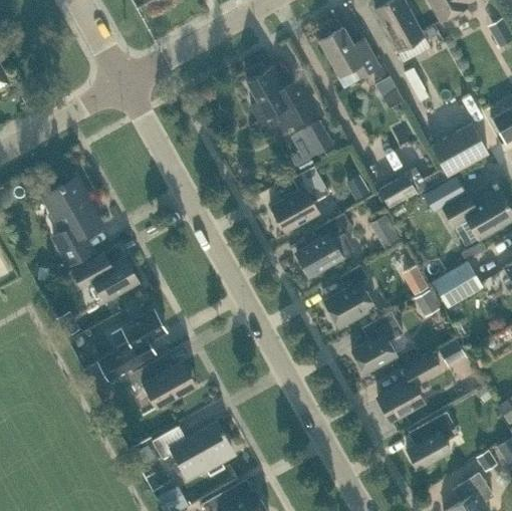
[(399,52),(425,38),(403,0),(397,0),(375,12),(399,52)]
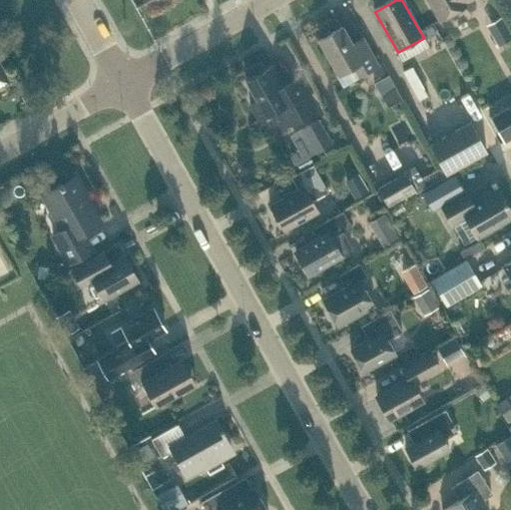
[(466,5),(475,0),(428,0),(441,23),(467,8),(466,5)]
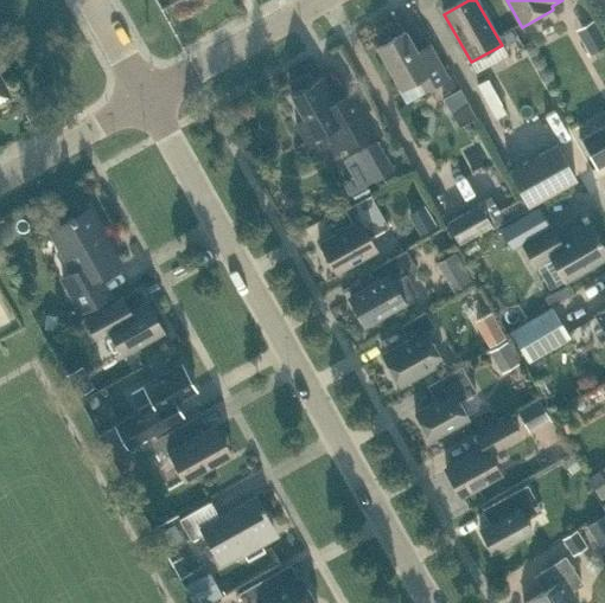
[(427,92),(449,81),(435,56),(422,63),(406,34),(394,42),(390,40),(382,44),(382,49),(380,50),(402,90),(420,81),(427,92)]
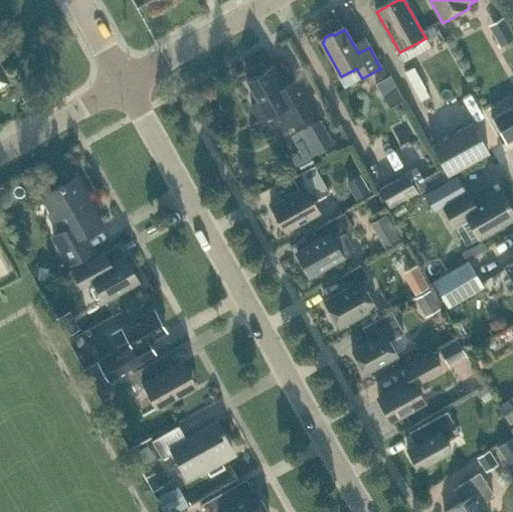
[(512,36),(509,31),(495,39),(501,49),(512,42),(512,36)]
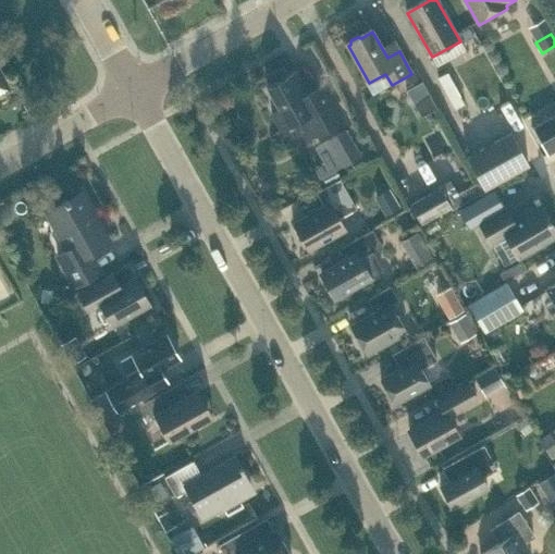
[(0,97),(9,93),(4,85),(5,84),(0,73),(0,97)]
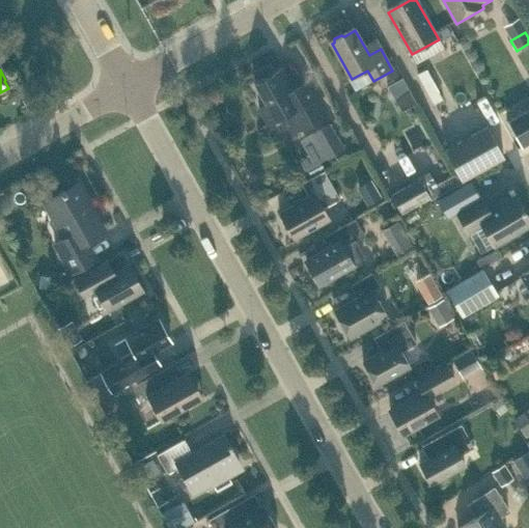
[(305,130),(326,118),(307,84),(295,91),(283,71),(256,86),(268,107),(260,111),(269,127),(285,117),(287,121),(297,116),(305,130)]
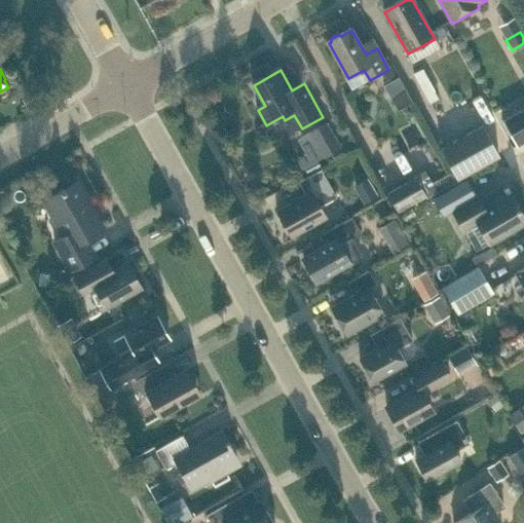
[(415,77),(432,107),(440,102),(423,72),(415,77)]
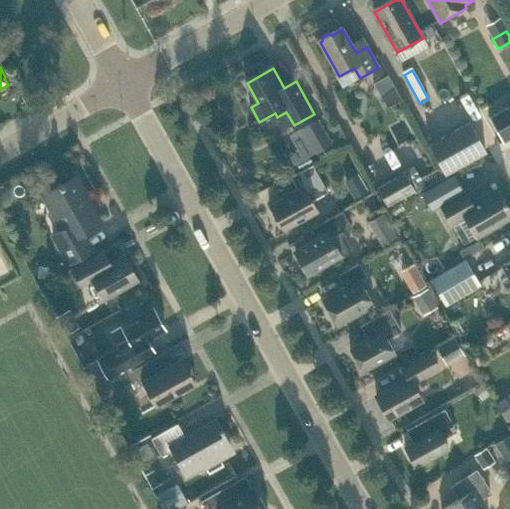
[(390,78),(375,86),(389,111),(404,103),(390,78)]
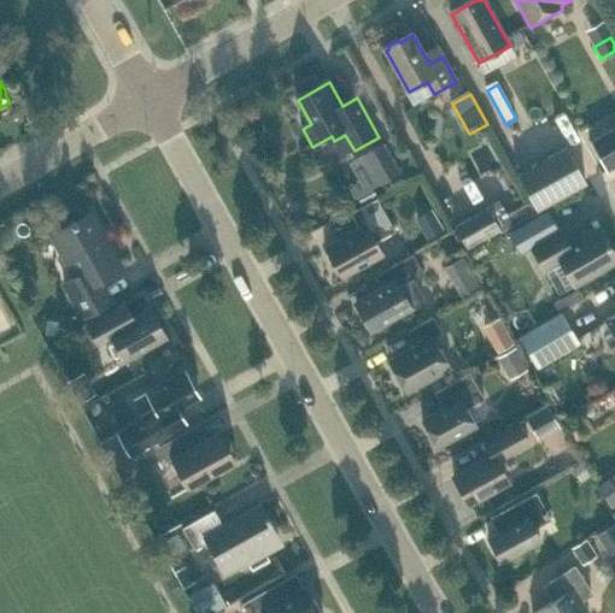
[(542,119),(521,130),(532,151),(551,140),(542,119)]
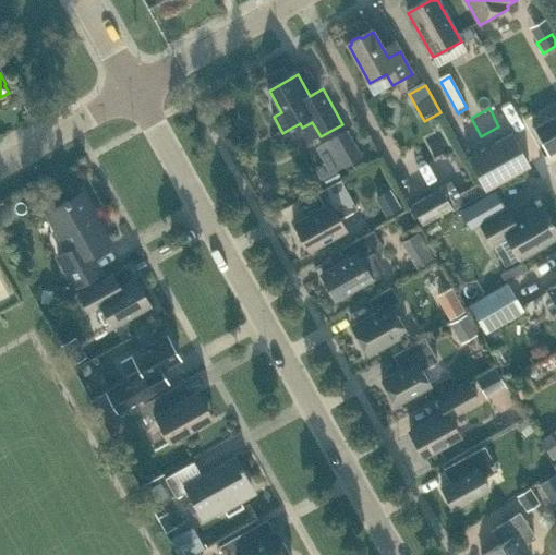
[(546,151),(550,157),(555,153),(555,118),(534,131),(546,151)]
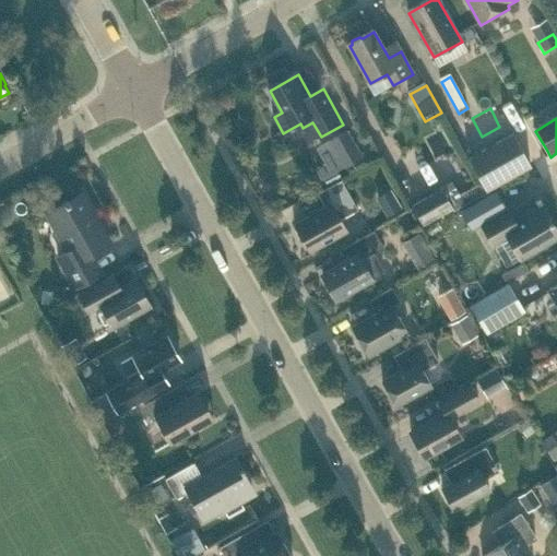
[(347,133),(321,148),(336,175),(362,161),(347,133)]
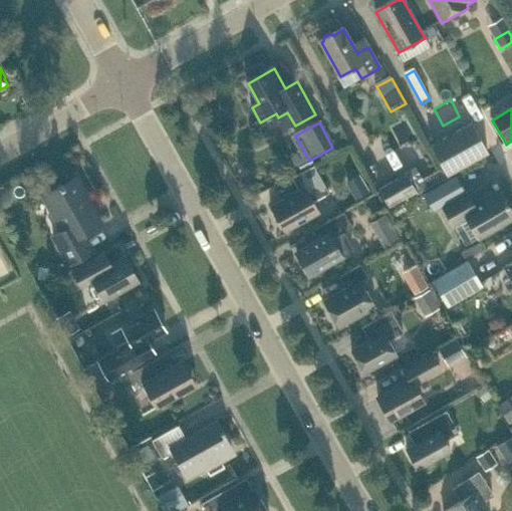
[(361,130),(364,140),(379,136),(377,125),(361,130)]
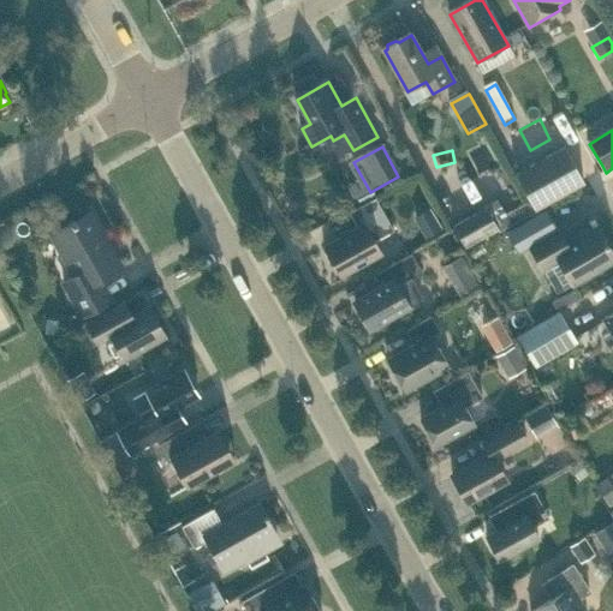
[(536,211),(606,173),(602,166),(581,178),(566,150),(517,177),(536,211)]
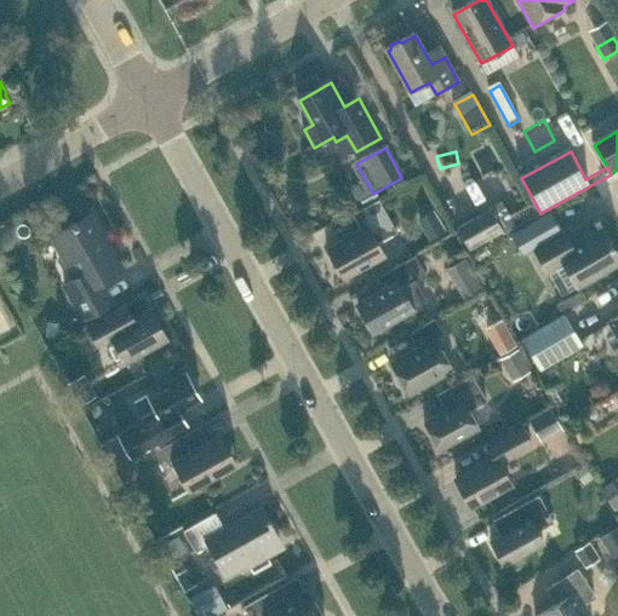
[(378,246),(399,235),(381,203),(354,218),(362,232),(328,252),(345,282),(385,259),(378,246)]
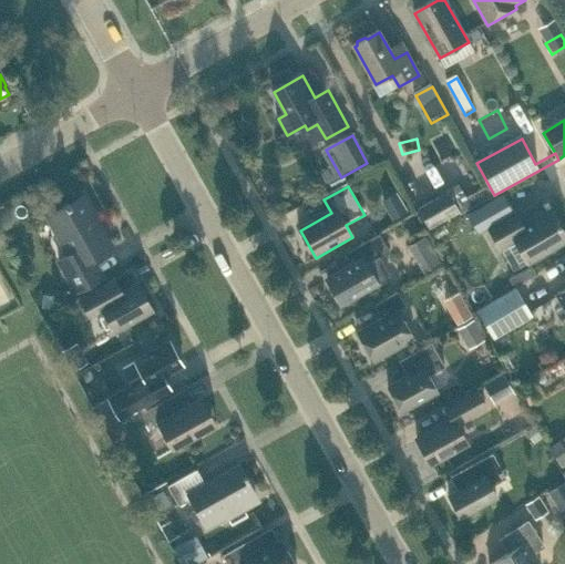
[(488,188),(468,201),(472,208),(492,197),(488,188)]
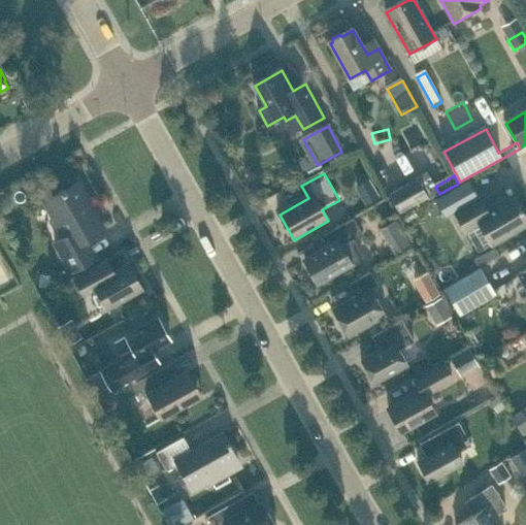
[(390,197),(400,215),(429,198),(419,181),(390,197)]
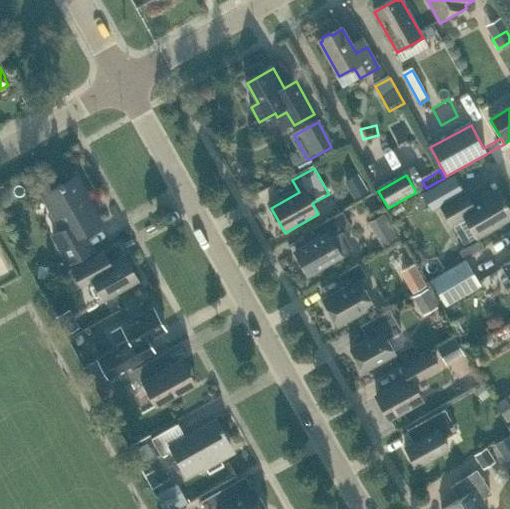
[(442,208),(466,194),(456,177),(425,196),(434,212),(442,208)]
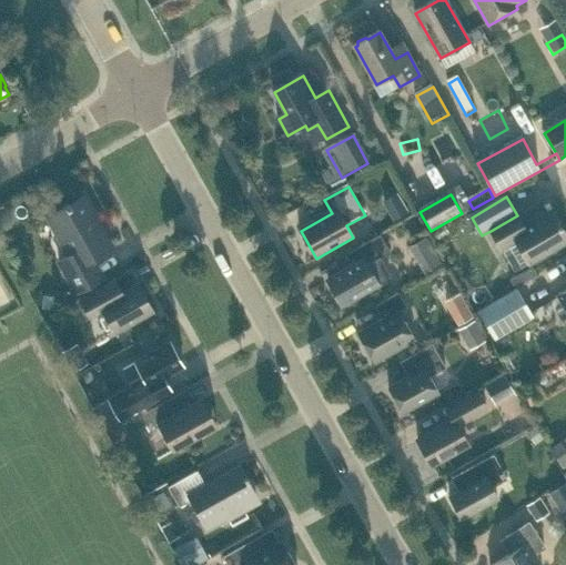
[(93,261),(113,250),(84,199),(48,219),(70,258),(60,263),(78,295),(103,281),(93,261)]
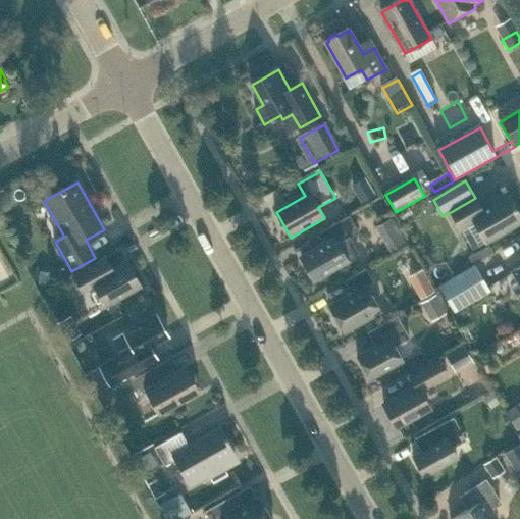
[(375,188),(361,186),(360,198),(374,200),(375,188)]
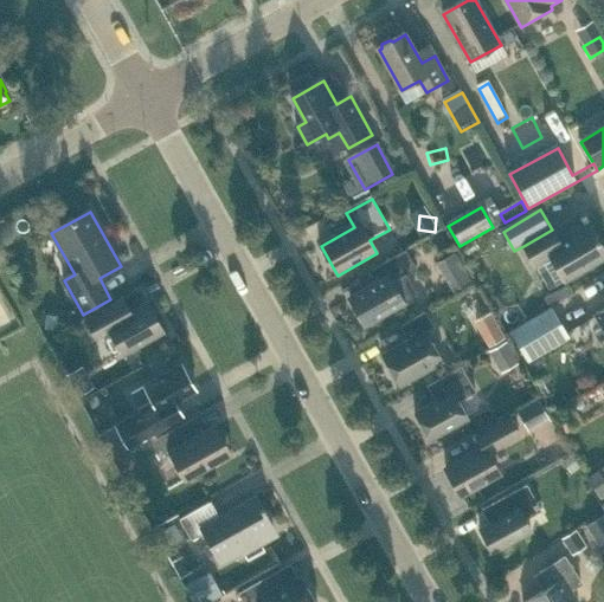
[(552,260),(566,284),(603,260),(603,248),(590,225),(559,243),(552,230),(524,246),(537,269),(552,260)]
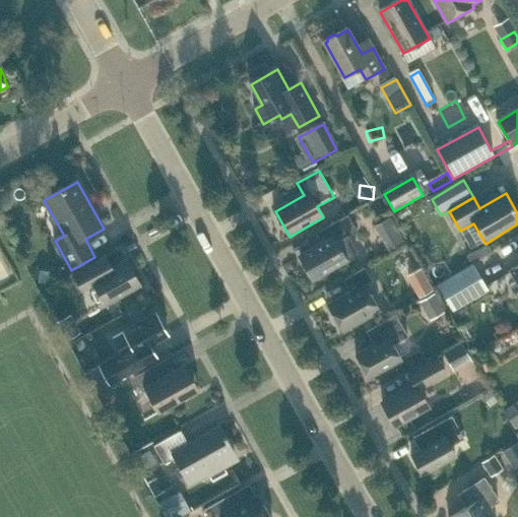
[(321,233),(327,244),(301,258),(314,280),(358,256),(348,239),(358,233),(349,217),(321,233)]
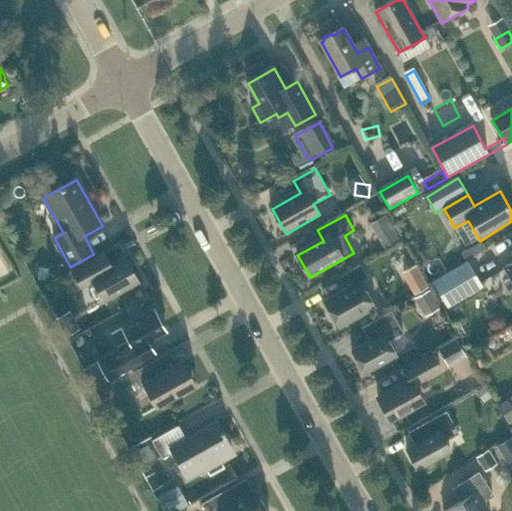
[(373,225),(387,247),(399,240),(387,218),(373,225)]
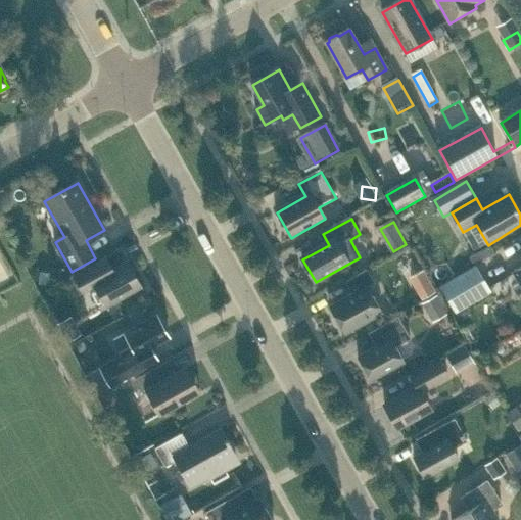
[(491,247),(470,260),(475,267),(495,254),(491,247)]
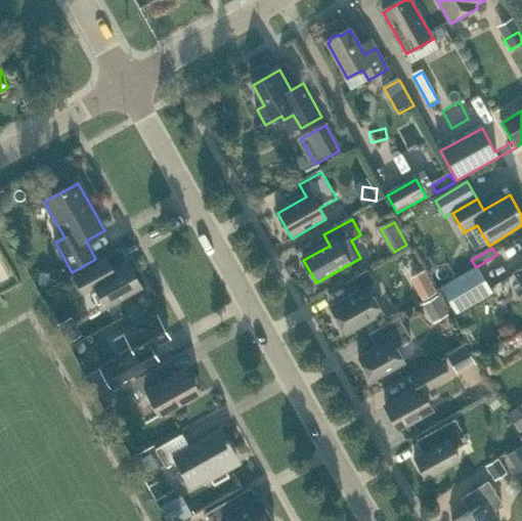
[(106,309),(142,290),(128,265),(102,278),(95,266),(74,278),(84,296),(96,290),(106,309)]
